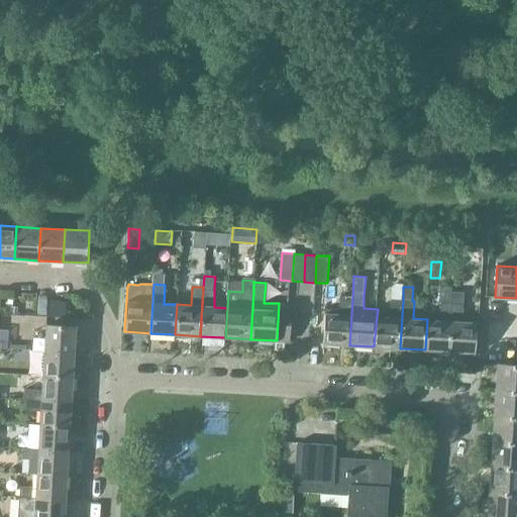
[(440,290),(440,302),(441,302),(450,303),(451,292),(451,291),(440,290)]
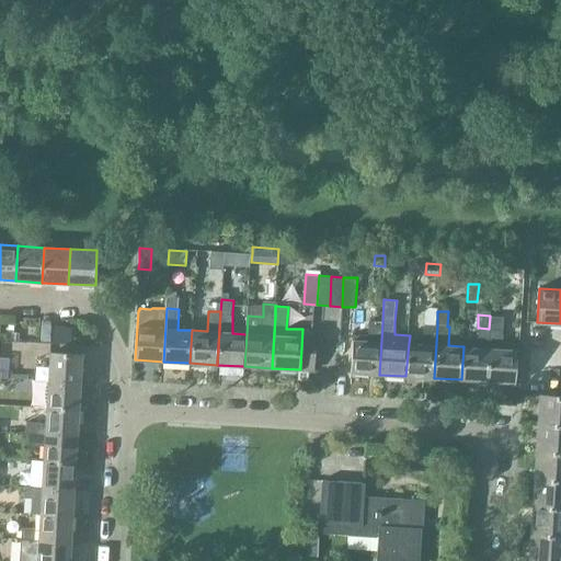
[(491,329),(488,381),(515,382),(517,350),(517,345),(502,344),(503,318),(490,317),(489,329),(491,329)]
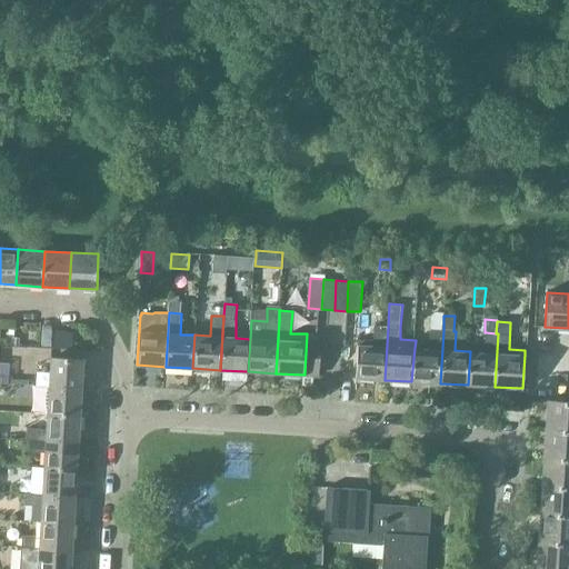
[(358,359),(357,378),(385,380),(388,327),(376,326),(375,341),(359,340),(359,345),(358,359)]
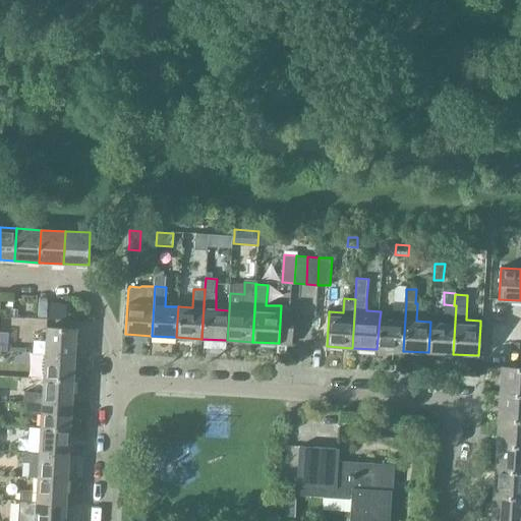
[(380,319),(377,349),(378,349),(403,351),(406,302),(394,301),(394,312),(381,311),(380,319)]
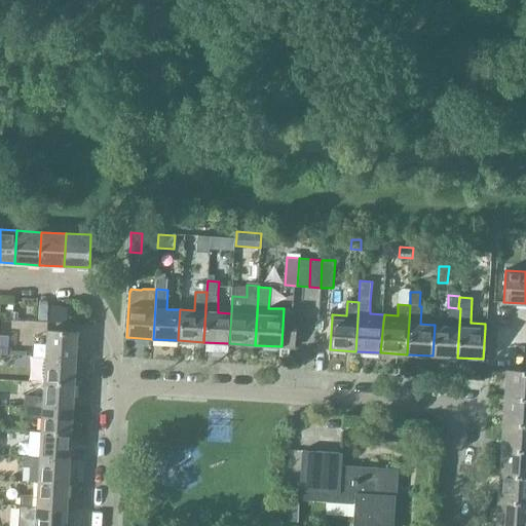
[(50,306),(50,322),(62,323),(62,306),(50,306)]
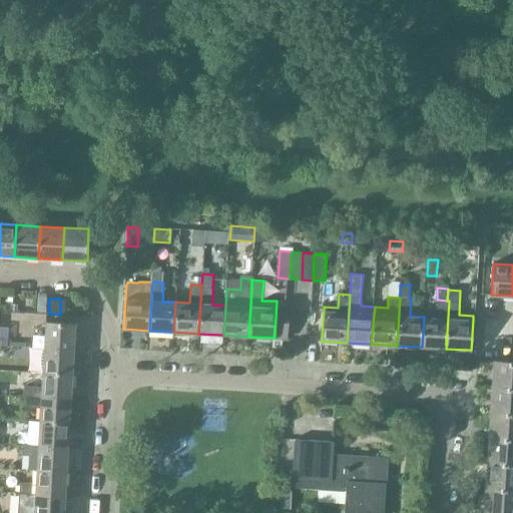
[(422,312),(422,317),(424,317),(422,347),(446,349),(449,301),(447,301),(438,300),(437,300),(436,313),(422,312)]
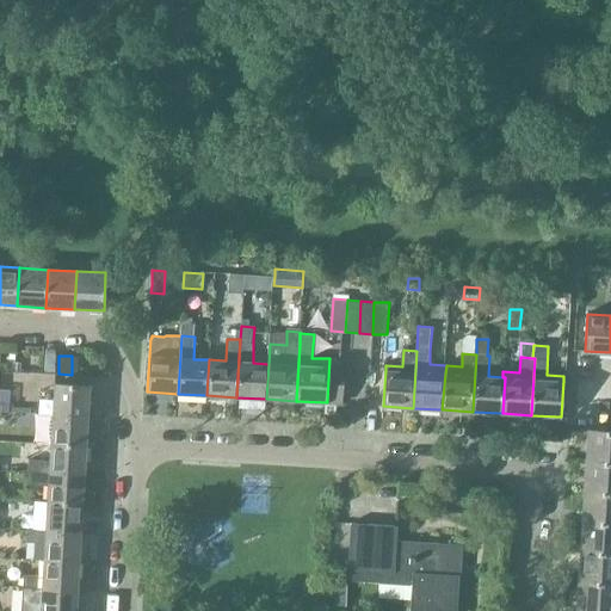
[(329,358),(327,401),(343,402),(345,359),(329,358)]
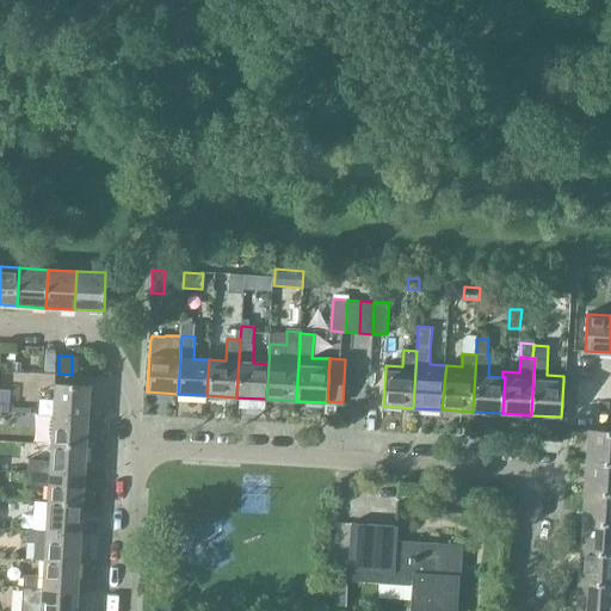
[(55,390),(53,415),(87,418),(90,388),(55,386),(55,390)]
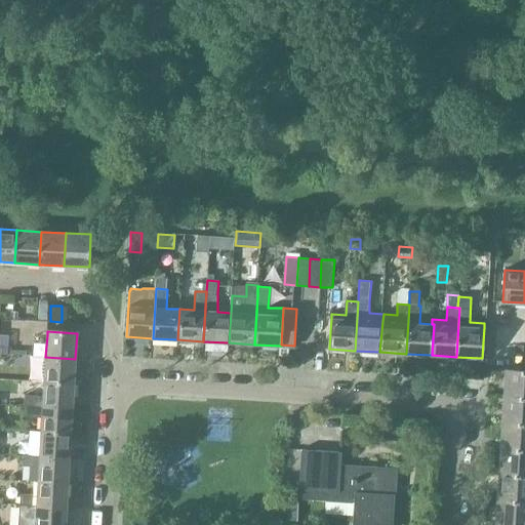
[(45,357),(44,381),(73,384),(75,359),(45,357)]
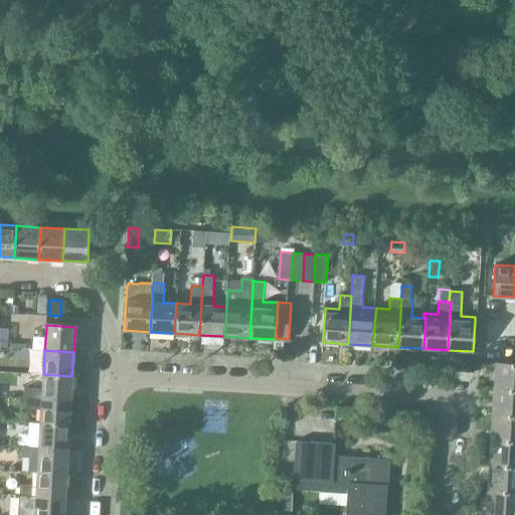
[(514,363),(497,362),(495,387),(514,388),(514,363)]
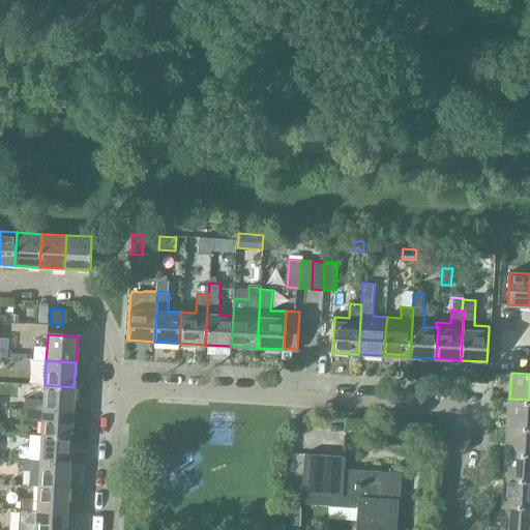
[(25,399),(24,409),(72,412),(74,387),(45,385),(43,400),(25,399)]
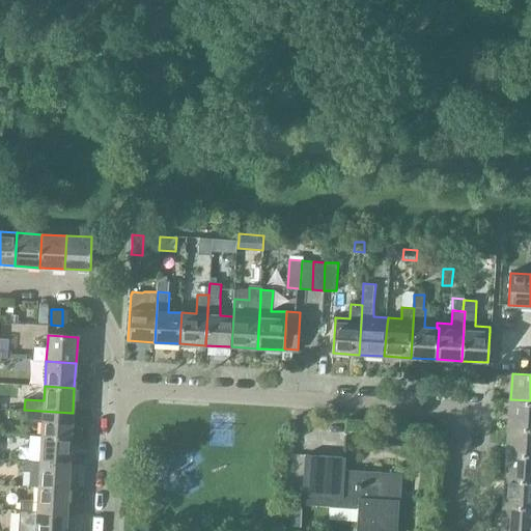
[(530,400),(510,399),(508,425),(530,426),(530,400)]
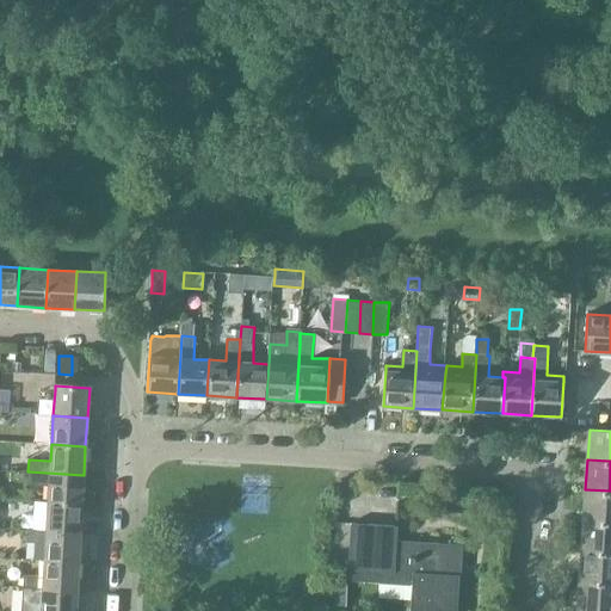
[(48,486),(48,503),(81,505),(84,475),(28,471),(26,485),(48,486)]
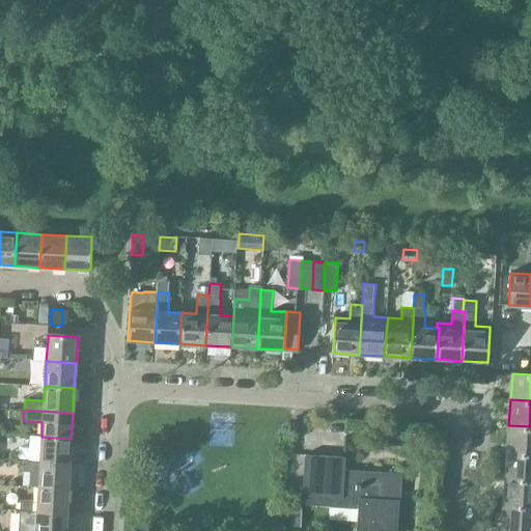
[(530,426),(508,425),(507,452),(530,453),(530,426)]
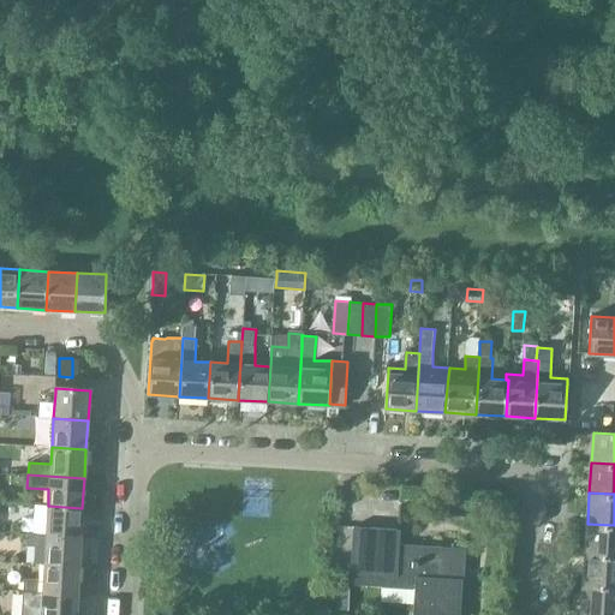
[(48,506),(46,535),(81,537),(82,508),(48,506)]
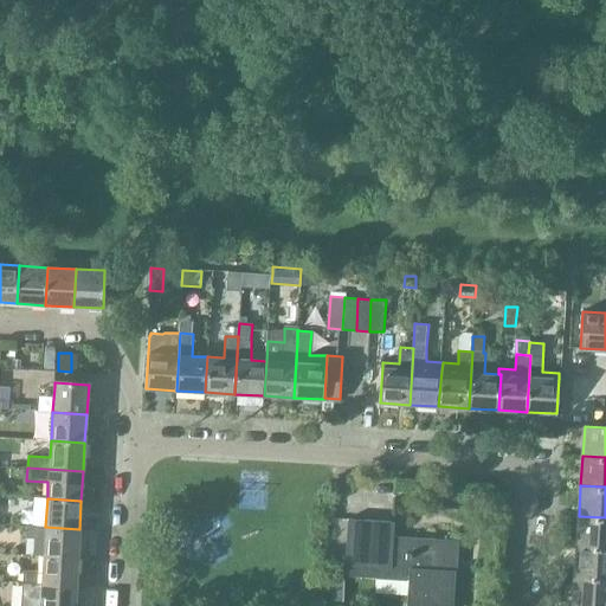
[(348,516),(346,563),(356,565),(355,578),(375,579),(374,594),(407,595),(406,605),(452,605),(453,605),(455,580),(456,568),(445,568),(446,537),(393,534),(394,520),(348,516)]
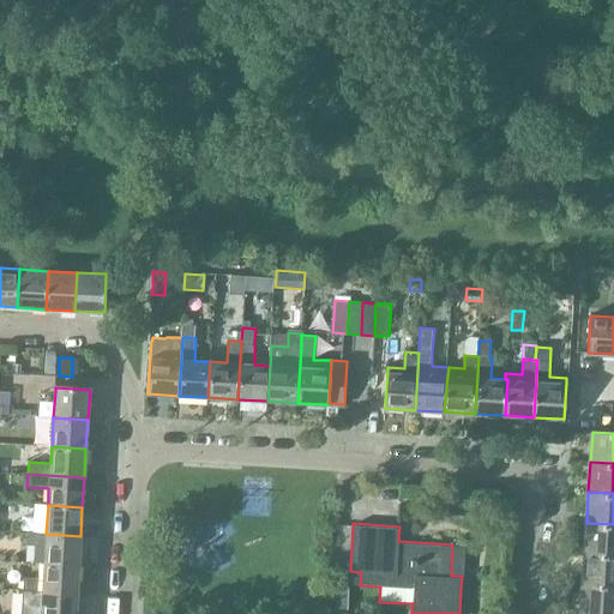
[(584,553),(613,554),(613,524),(587,523),(584,553)]
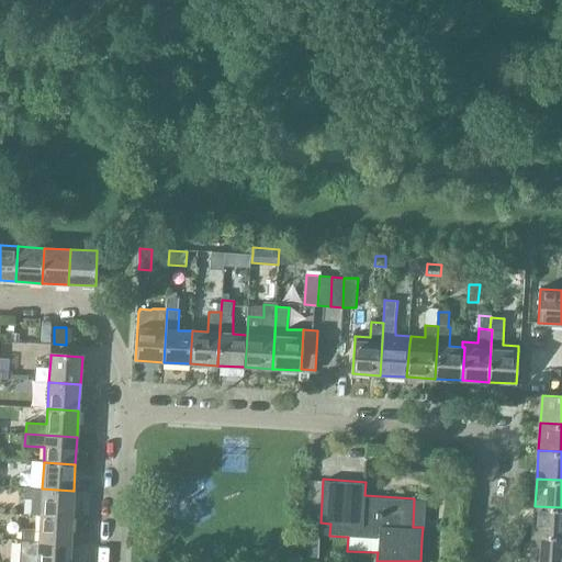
[(24,487),(24,499),(32,501),(31,515),(41,516),(71,517),(74,491),(42,489),(24,487)]
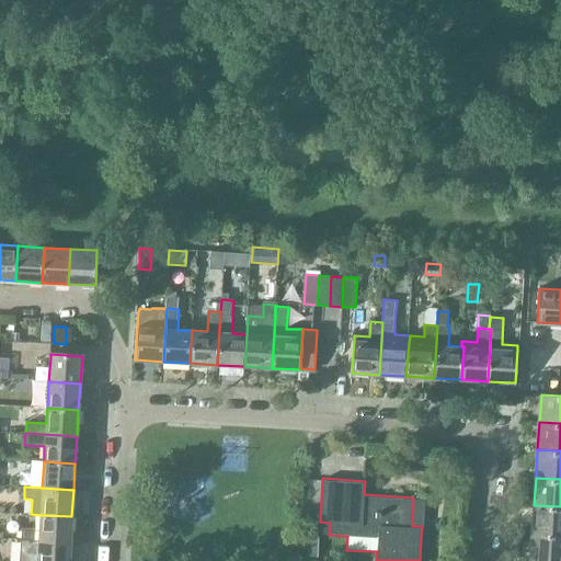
[(560,506),(534,505),(531,533),(560,534),(560,506)]
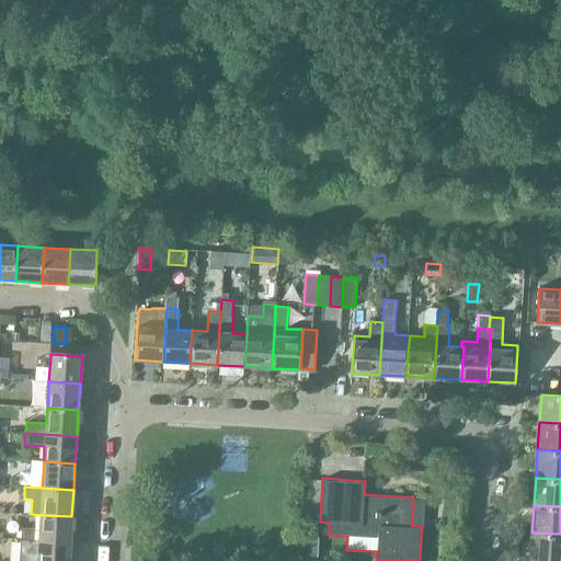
[(21,529),(21,540),(70,544),(71,516),(41,515),(39,530),(21,529)]
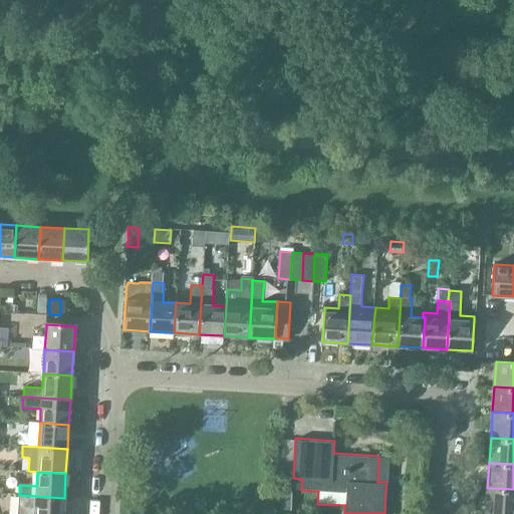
[(513,513),(513,489),(487,488),(486,513),(498,513),(513,513)]
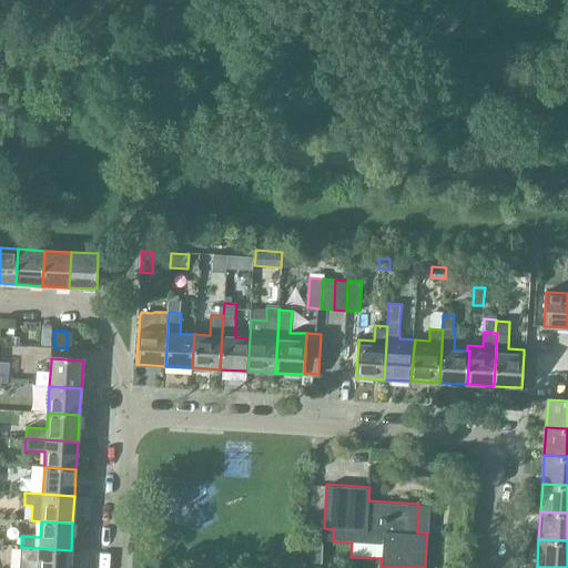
[(310,543),(308,565),(321,565),(322,543),(310,543)]
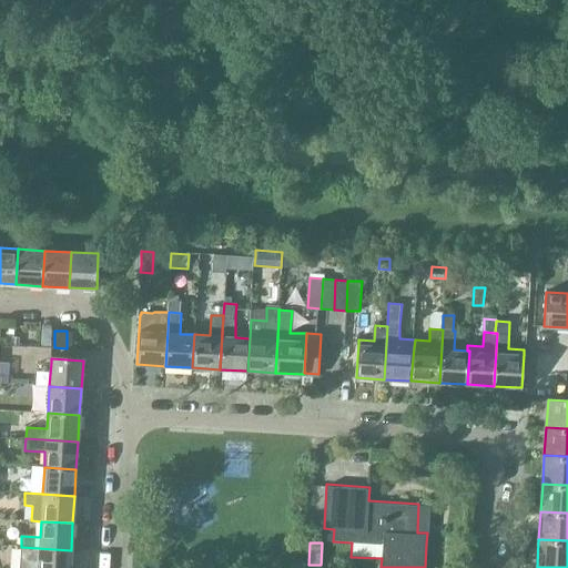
[(20,559),(19,567),(69,567),(71,550),(21,547),(20,559)]
